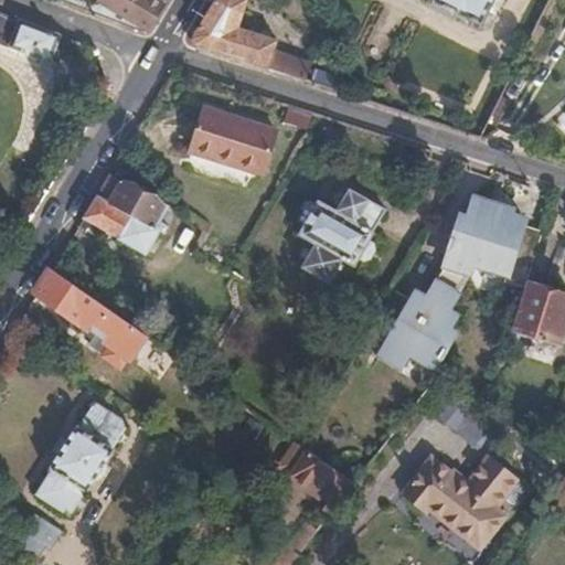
[(103,0),(98,9),(96,13),(142,31),(149,30),(164,4),(156,0),(103,0)]
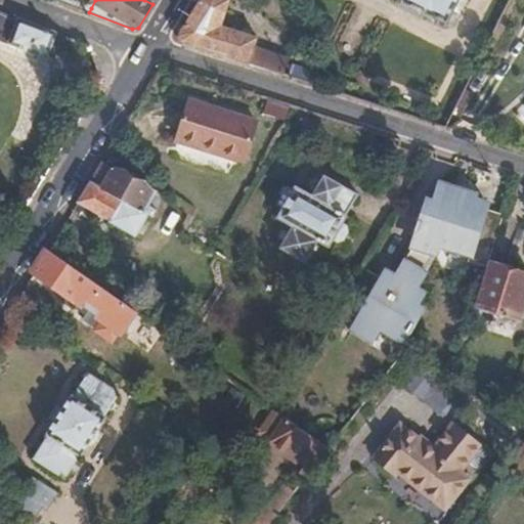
[(284,77),(288,62),(255,50),(258,41),(222,29),(230,1),(227,0),(201,0),(178,37),(182,45),(284,77)]
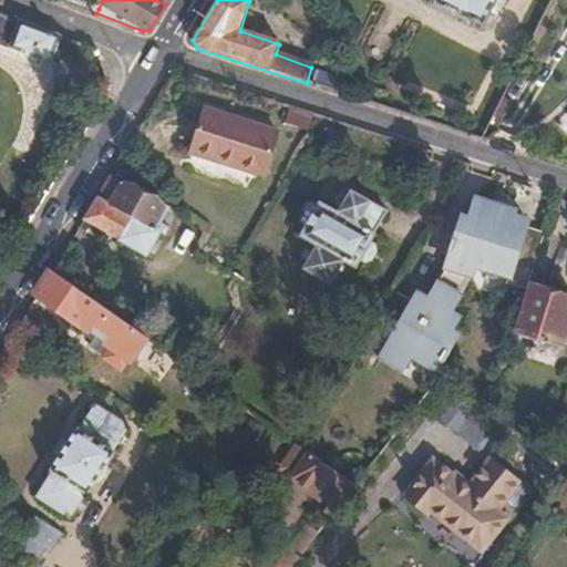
[(435,0),(434,4),(483,28),(495,0),(435,0)]
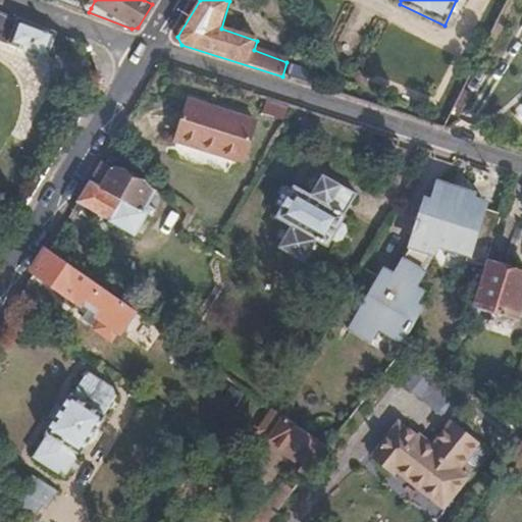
[(56,31),(20,17),(10,41),(40,54),(49,50),(56,31)]
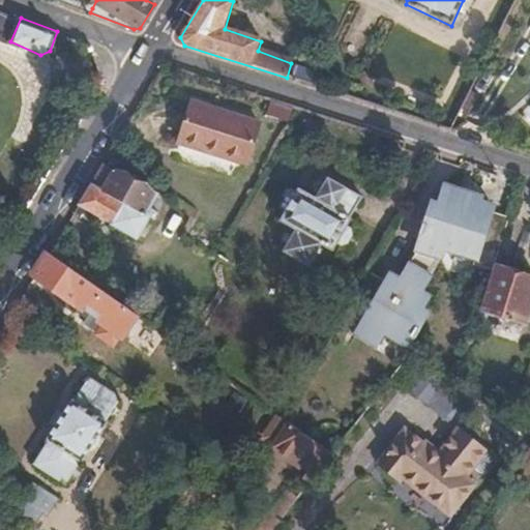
[(194,99),(181,139),(248,160),(260,121),(194,99)]
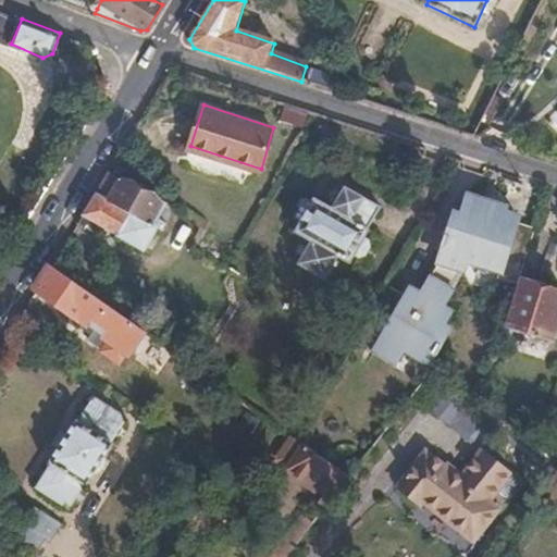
[(556,108),(547,118),(556,128),(556,108)]
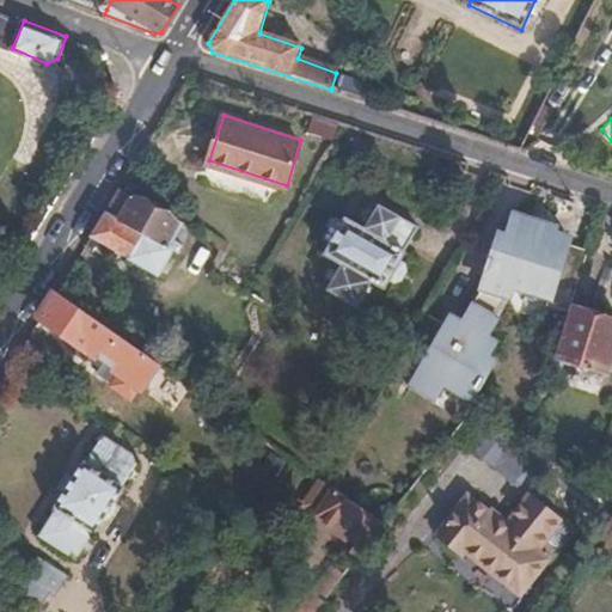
[(95,227),(85,243),(99,250),(103,243),(157,271),(183,222),(132,195),(130,196),(117,190),(95,227)]
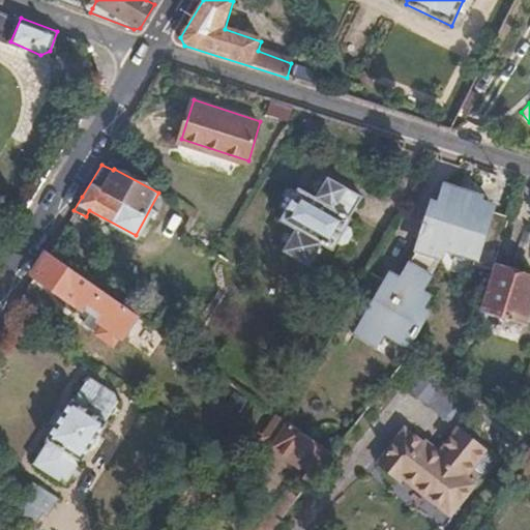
[(296,188),(278,221),(295,229),(283,251),(306,264),(318,242),(332,251),(336,242),(341,244),(347,242),(352,233),(347,225),(350,218),(348,215),(359,197),(324,177),(313,198),(296,188)]
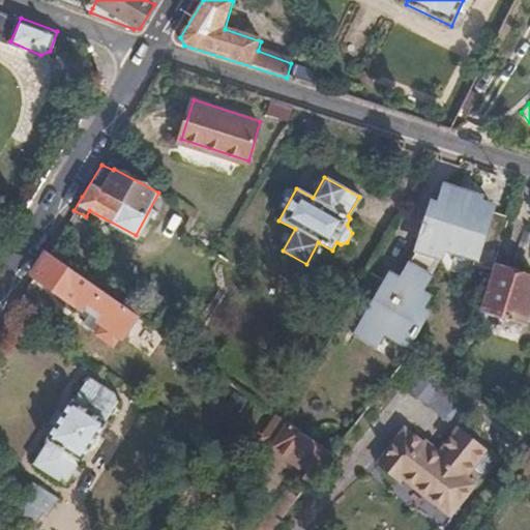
[(375,280),(349,325),(382,344),(387,335),(410,348),(415,339),(419,341),(423,331),(420,330),(428,316),(424,314),(431,302),(422,297),(450,248),(476,256),(475,261),(493,266),(494,263),(508,217),(492,212),(493,206),(460,197),(461,190),(442,184),(436,202),(433,202),(430,212),(428,211),(424,222),(421,221),(418,230),(421,231),(415,247),(395,283),(391,281),(387,287),(375,280)]
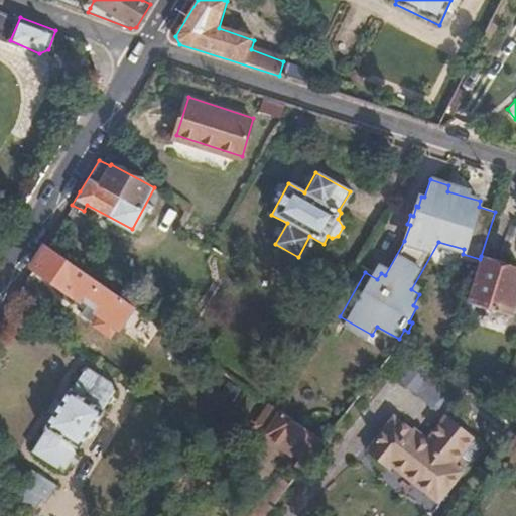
[(45,247),(34,266),(86,302),(79,311),(97,325),(97,327),(106,333),(107,332),(111,335),(116,326),(119,328),(133,307),(45,247)]
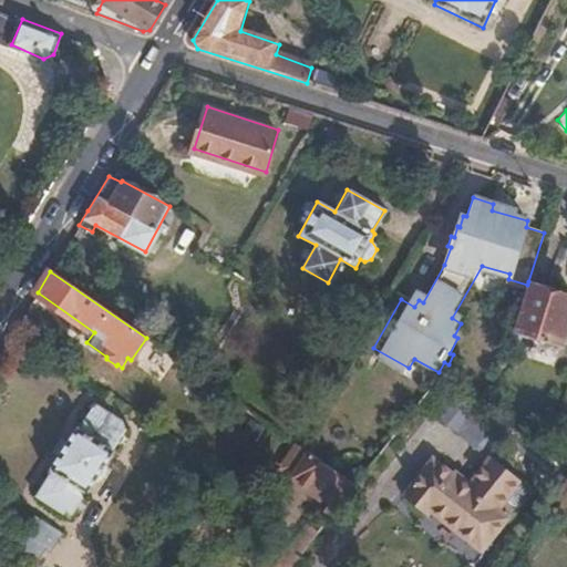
[(566,294),(528,281),(527,285),(514,328),(560,342),(566,321),(566,294)]
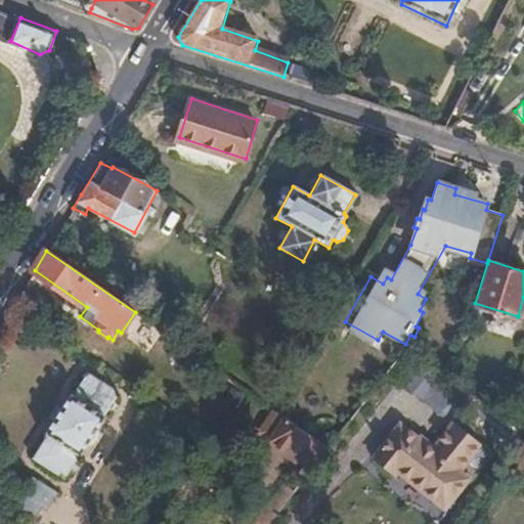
[(47,434),(32,457),(62,477),(77,453),(80,455),(103,418),(100,417),(115,394),(85,375),(71,396),(68,396),(45,432),(47,434)]
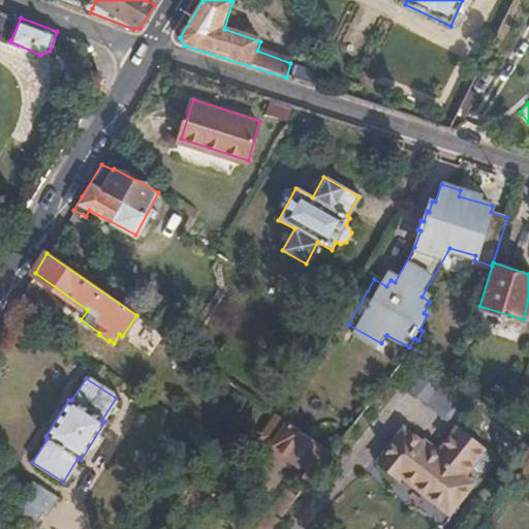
[(267,429),(278,436),(288,423),(281,417),(277,414),(267,429)]
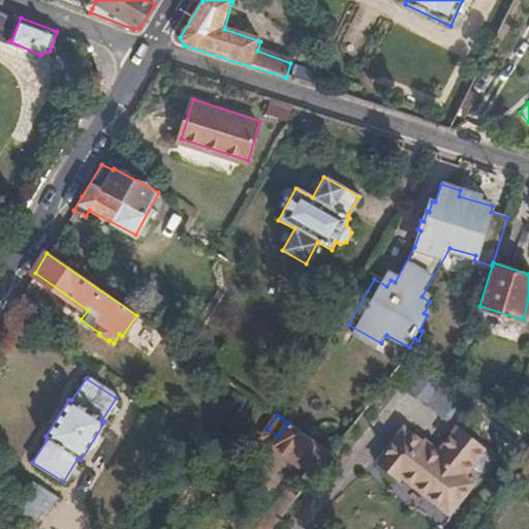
[(407,423),(381,456),(403,472),(405,470),(452,506),(476,476),(468,468),(488,443),(459,421),(438,445),(407,423)]
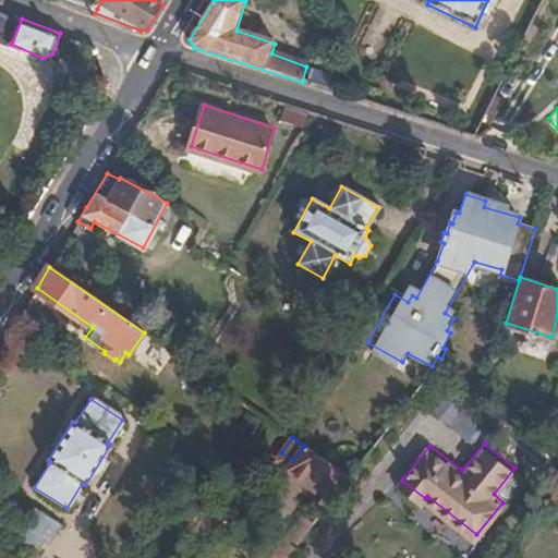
[(293,460),(288,466),(287,469),(324,497),(319,501),(326,508),(350,477),(306,447),(304,446),(293,460)]
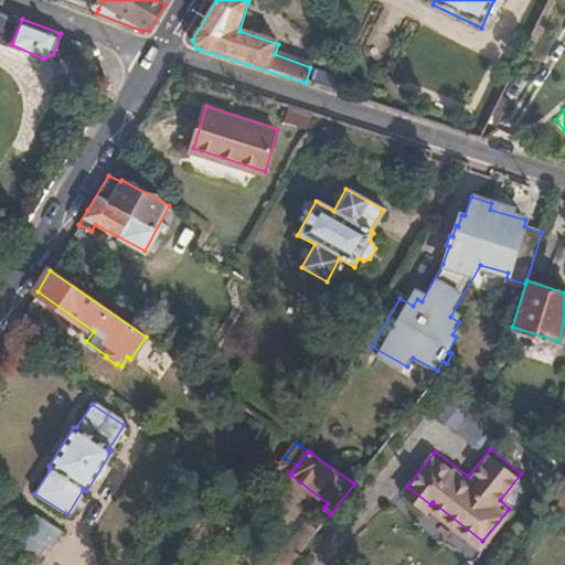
[(281,465),(291,472),(297,466),(285,458),(281,465)]
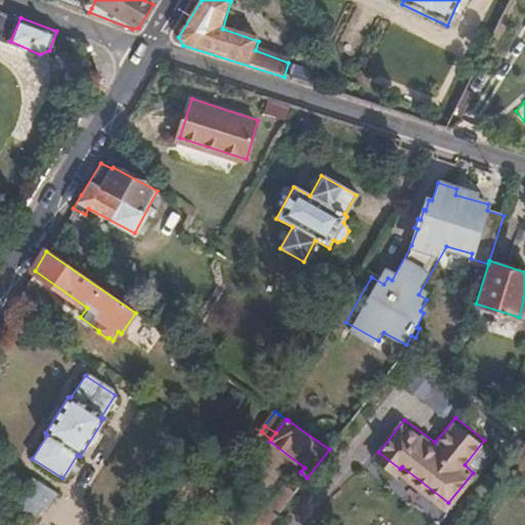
[(31,478),(22,493),(45,509),(54,492),(31,478)]
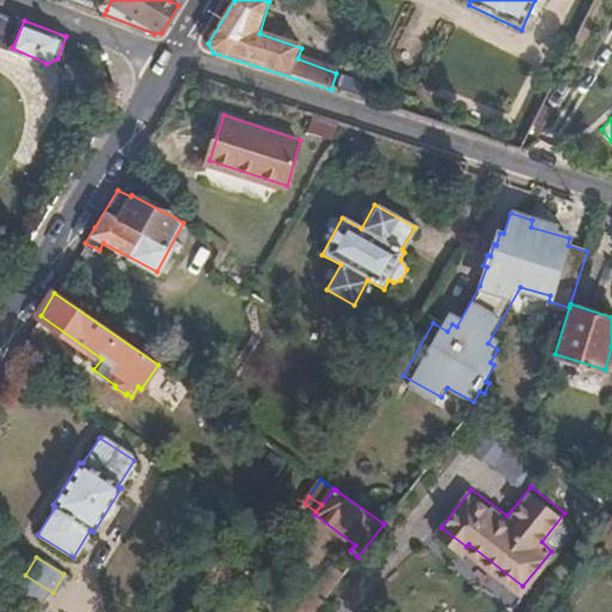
[(317,591),(326,598),(340,581),(329,574),(317,591)]
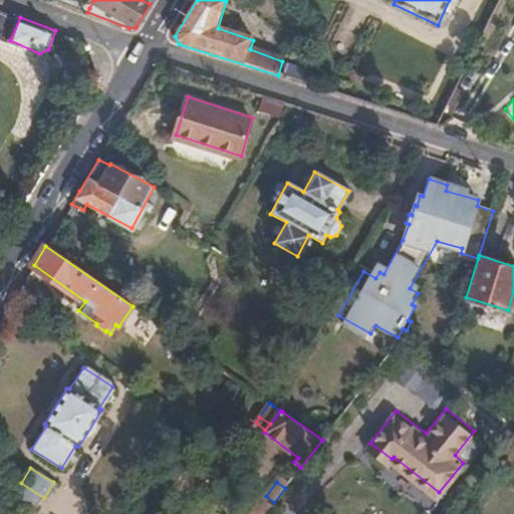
[(248,513),(264,513),(274,502),(266,496),(264,494),(248,513)]
